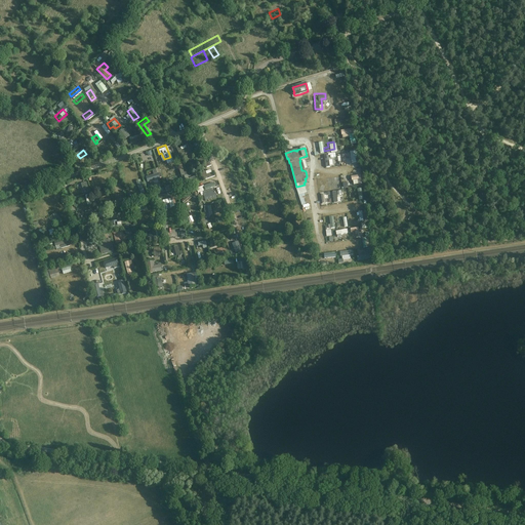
[(332,152),(323,152),(323,164),(330,164),(330,157),(332,157),(332,152)]
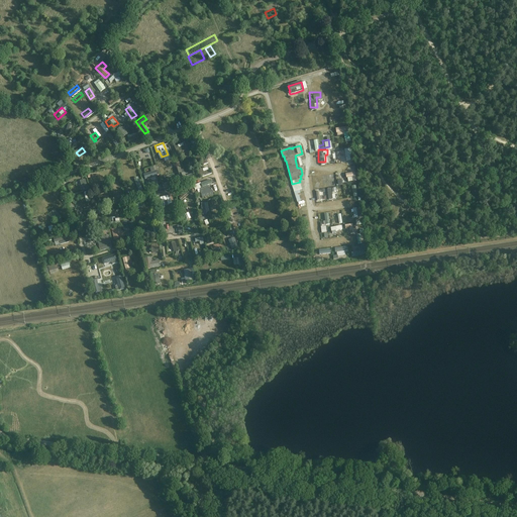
[(344,181),(353,180),(352,171),(343,172),(344,181)]
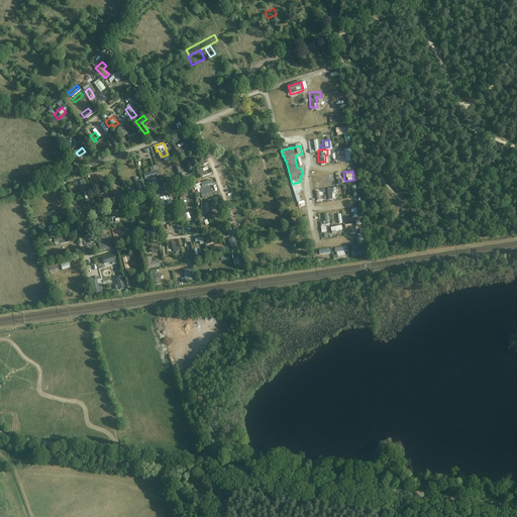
[(157,173),(143,176),(144,181),(158,178),(157,173)]
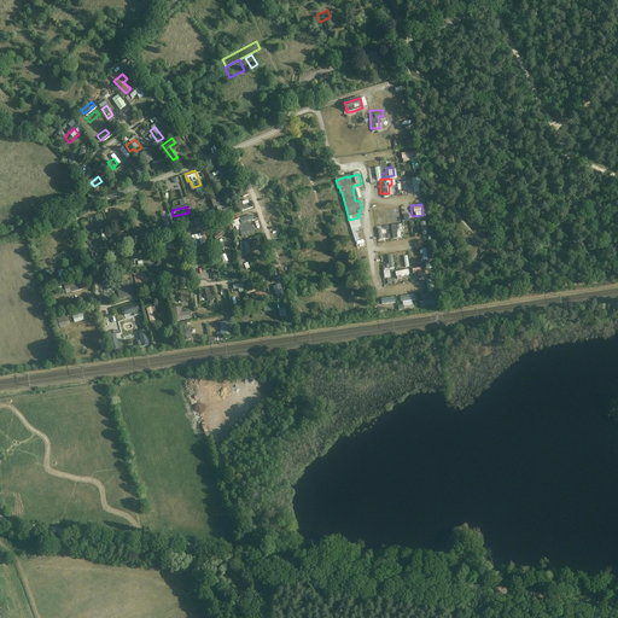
[(252,214),(239,219),(242,225),(255,219),(252,214)]
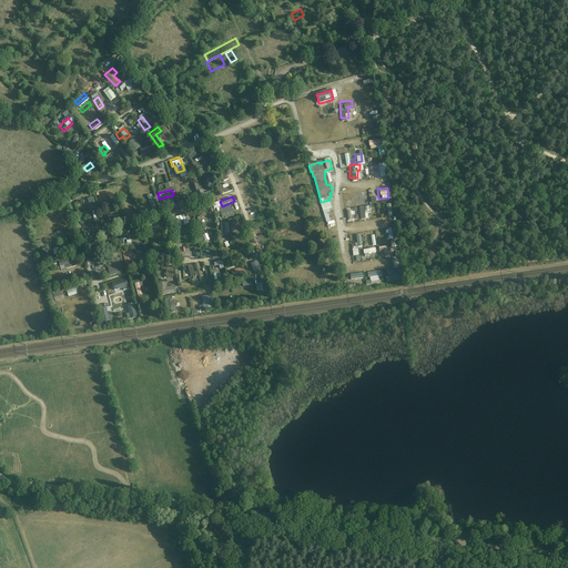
[(95,198),(87,200),(90,211),(99,209),(95,198)]
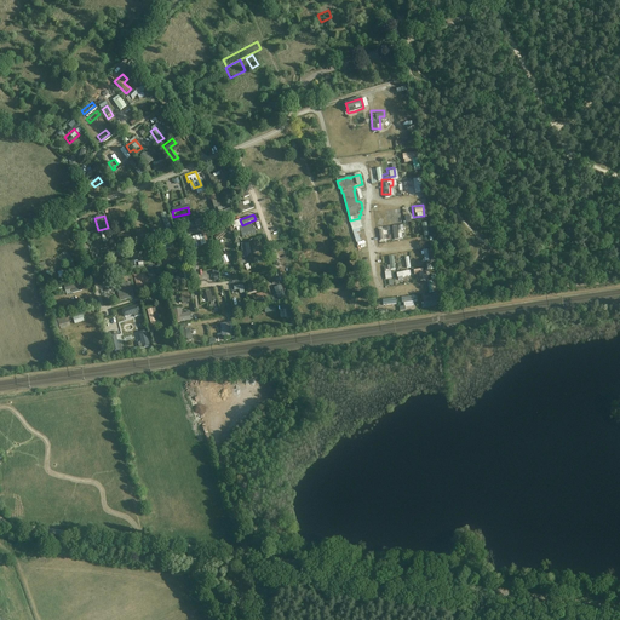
[(403,231),(411,231),(409,220),(401,220),(402,229),(400,223),(389,224),(389,231),(386,225),(382,225),(377,228),(377,229),(379,234),(379,239),(383,237),(382,230),(385,239),(386,237),(389,237),(399,236),(403,234),(403,231)]
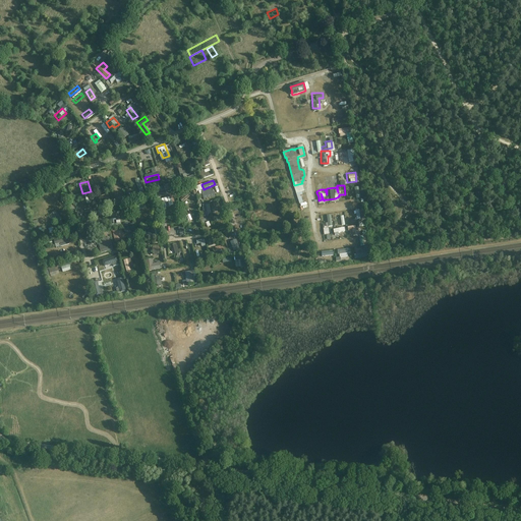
[(189,192),(180,199),(184,205),(192,196),(189,192)]
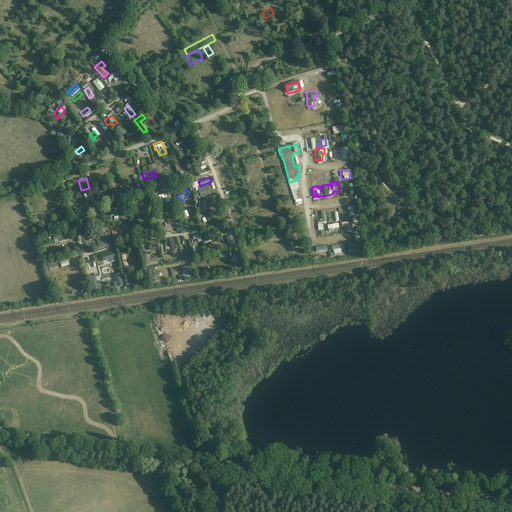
[(107,193),(99,195),(101,201),(109,199),(107,193)]
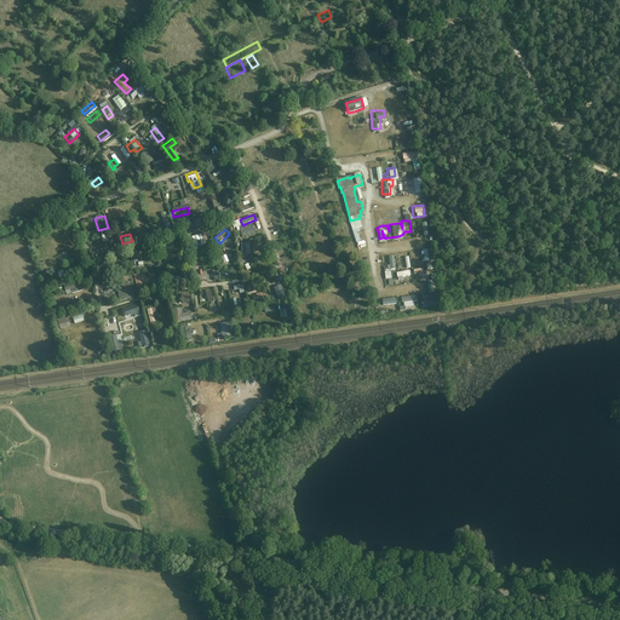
[(200,236),(191,240),(195,250),(204,247),(200,236)]
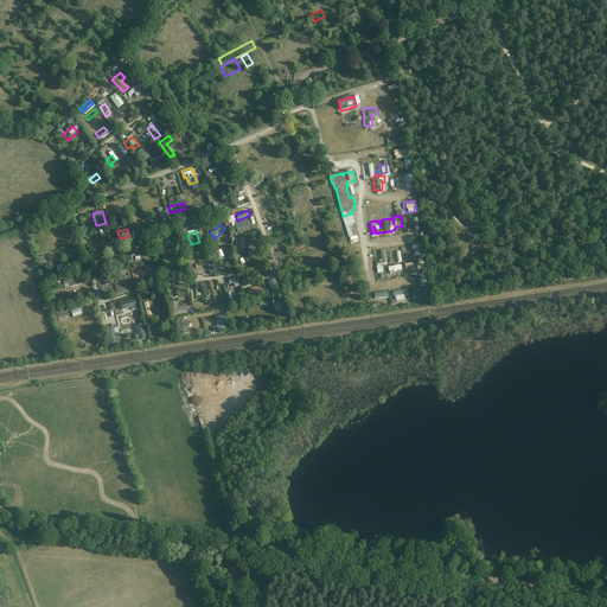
[(68,261),(71,259),(65,250),(62,253),(68,261)]
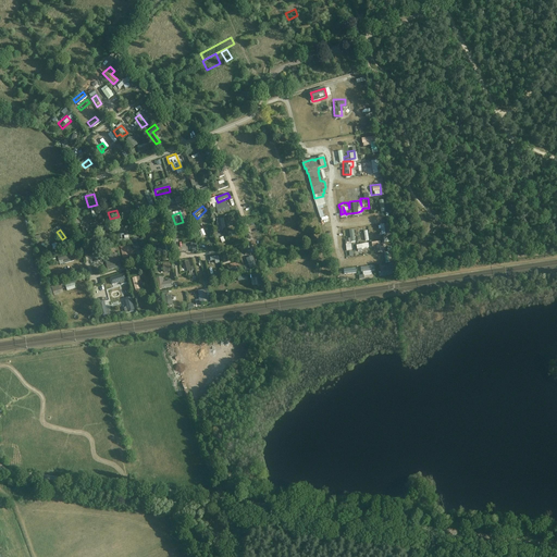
[(378,240),(369,240),(369,250),(378,250),(378,240)]
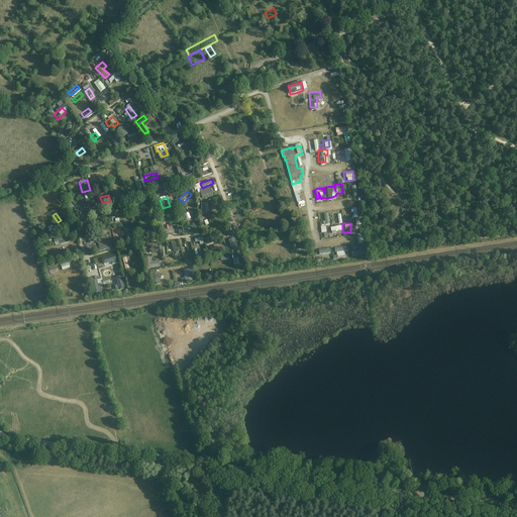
[(328,234),(334,234),(334,230),(339,230),(339,225),(328,225),(328,234)]
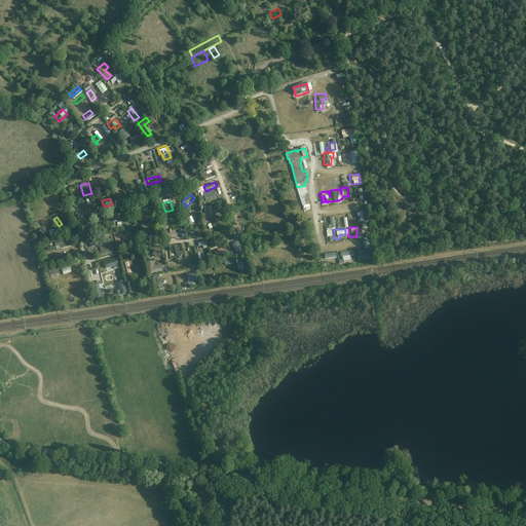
[(125,232),(113,235),(116,247),(128,243),(125,232)]
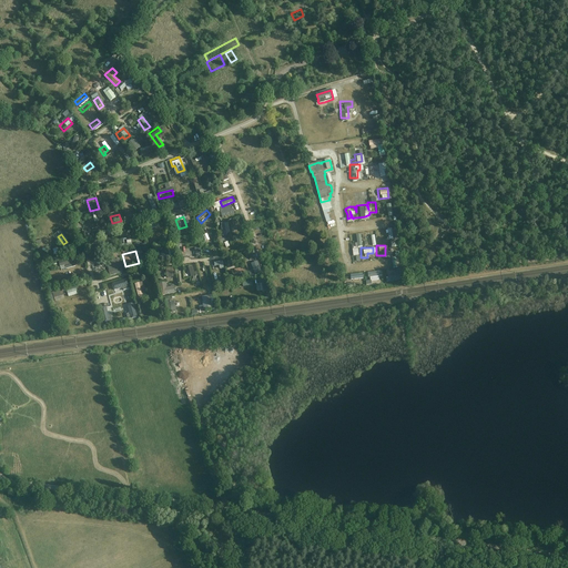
[(254,259),(249,261),(252,272),(257,270),(254,259)]
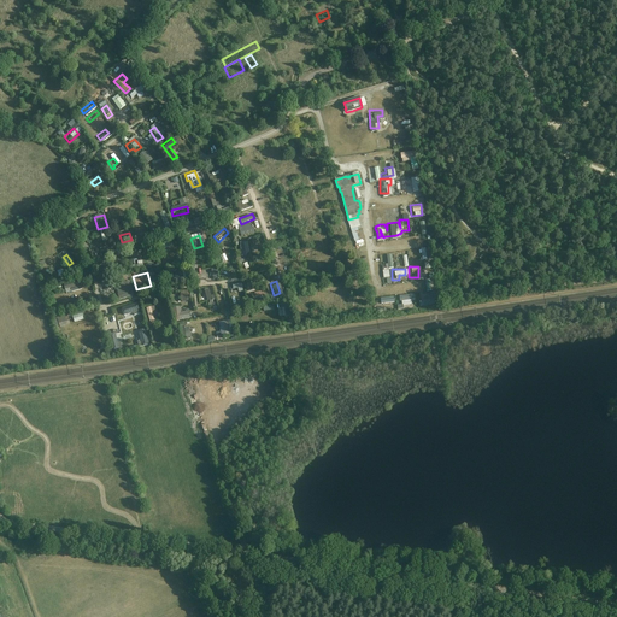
[(154,307),(146,310),(150,324),(158,322),(154,307)]
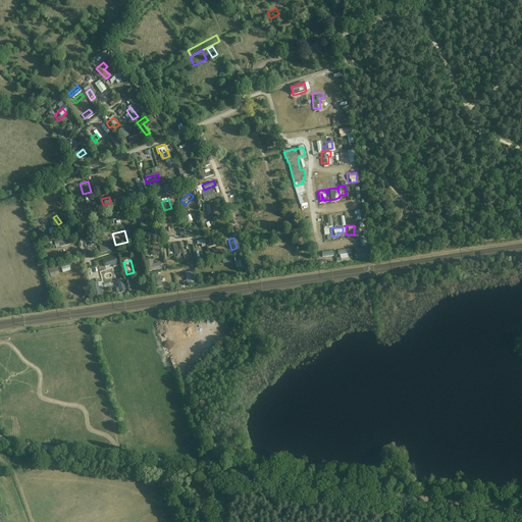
[(153,261),(147,262),(148,272),(161,271),(160,265),(153,265),(153,261)]
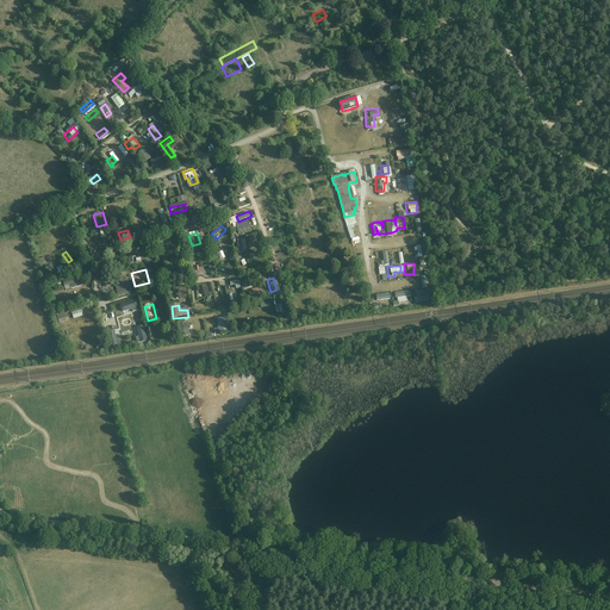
[(117,307),(111,309),(114,321),(122,319),(119,310),(118,311),(117,307)]
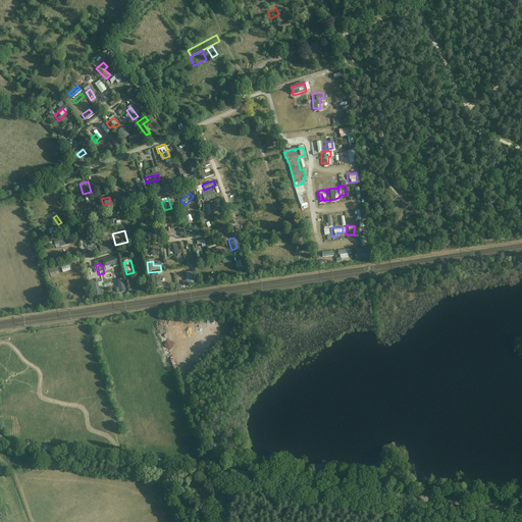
[(69,266),(57,269),(59,275),(71,272),(69,266)]
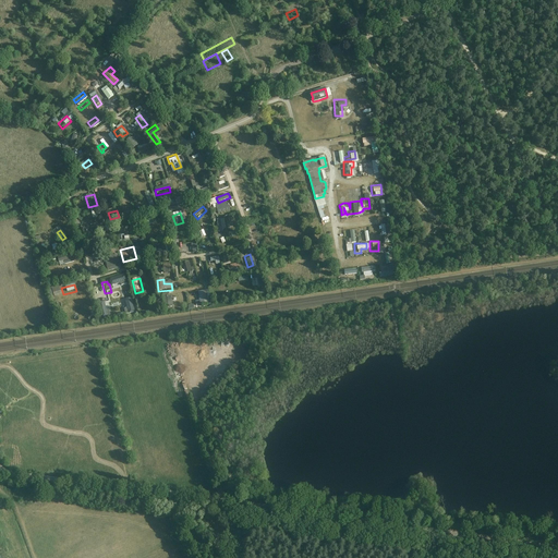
[(195,289),(197,301),(205,300),(203,288),(195,289)]
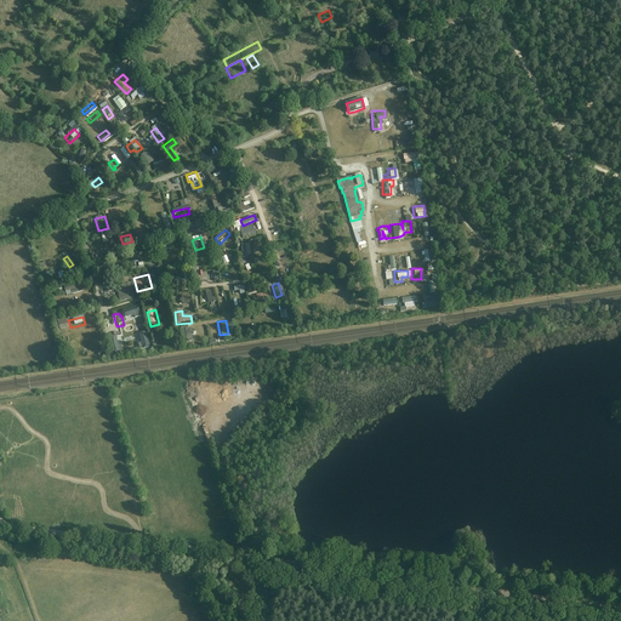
[(109,335),(112,348),(120,347),(119,341),(114,342),(113,334),(109,335)]
